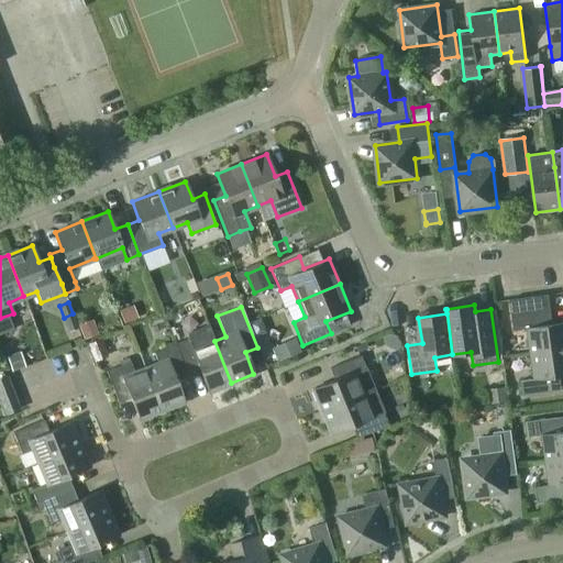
[(532,353),(562,348),(562,322),(543,326),(542,310),(511,315),(514,330),(529,328),(532,353)]
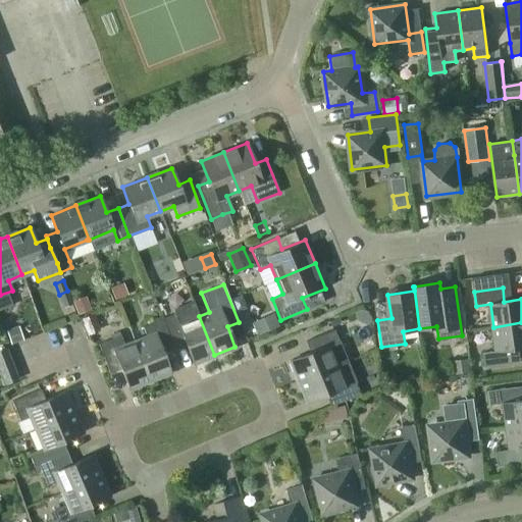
[(90,310),(85,296),(71,301),(76,315),(90,310)]
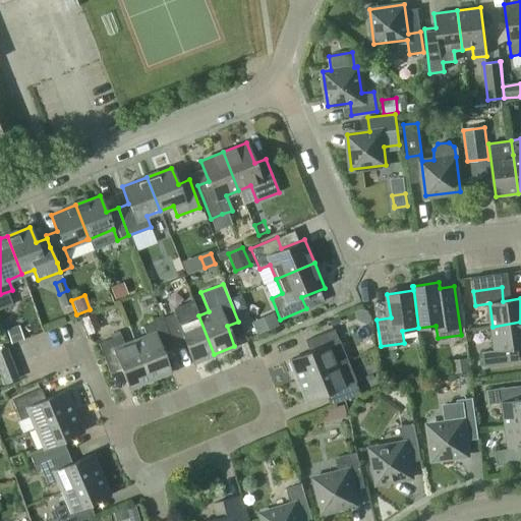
[(162,317),(171,341),(182,337),(192,362),(214,354),(198,315),(192,300),(172,308),(174,312),(162,317)]
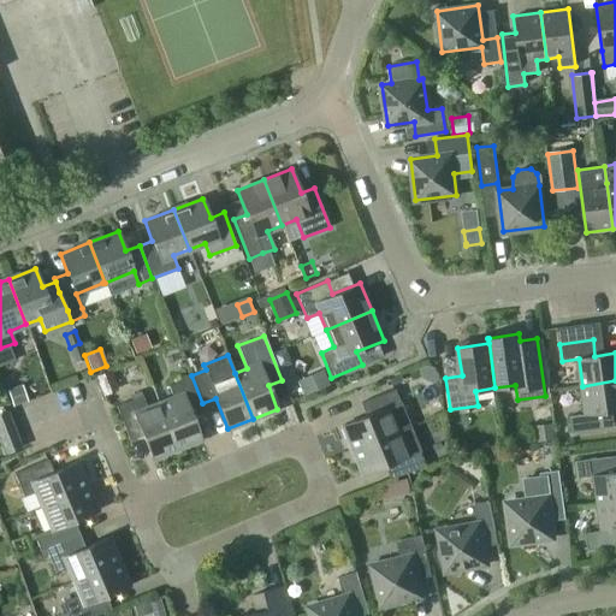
[(329,385),(323,369),(298,379),(306,395),(329,385)]
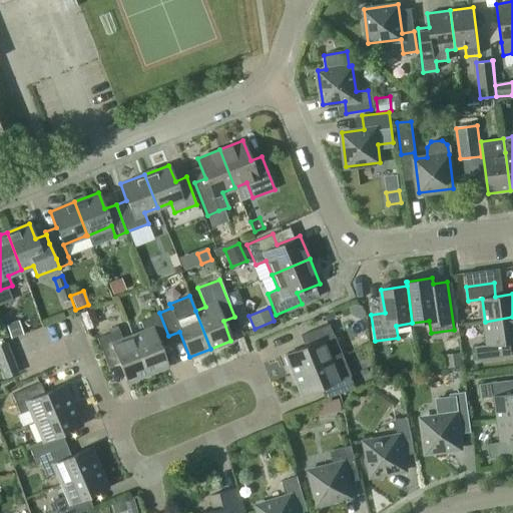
[(98,325),(92,310),(80,315),(85,330),(98,325)]
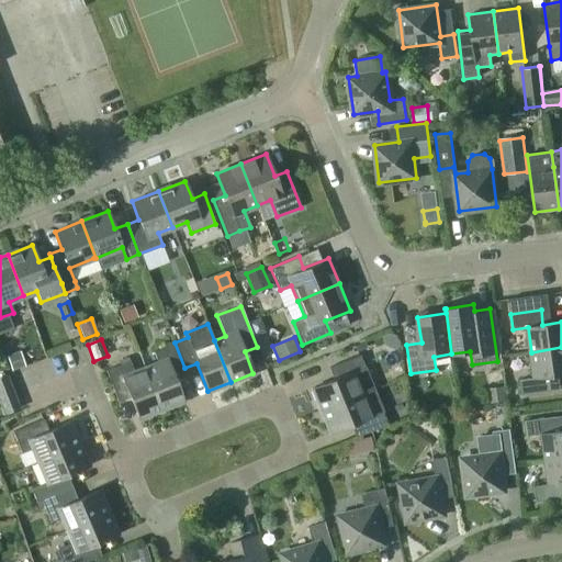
[(187,373),(184,368),(175,343),(153,351),(157,362),(145,368),(160,408),(183,400),(175,379),(187,373)]
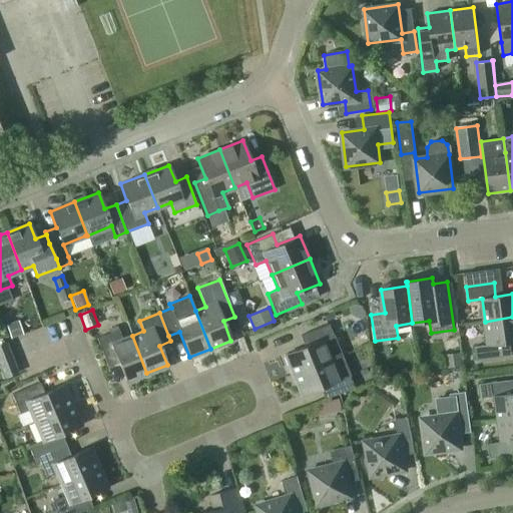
[(512,317),(485,322),(488,345),(474,346),(476,360),(504,357),(502,343),(512,341),(512,317)]
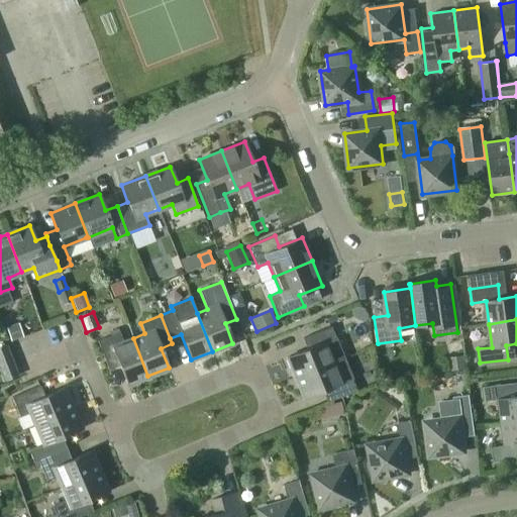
[(23,336),(18,322),(6,327),(10,340),(23,336)]
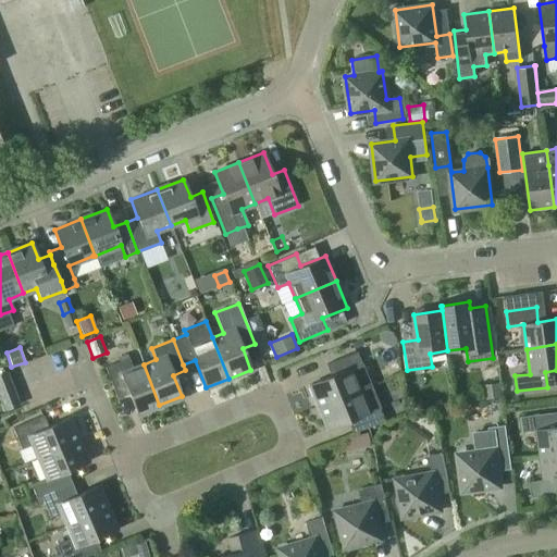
[(318,407),(359,391),(350,368),(361,363),(356,351),(325,363),(330,375),(309,384),(318,407)]
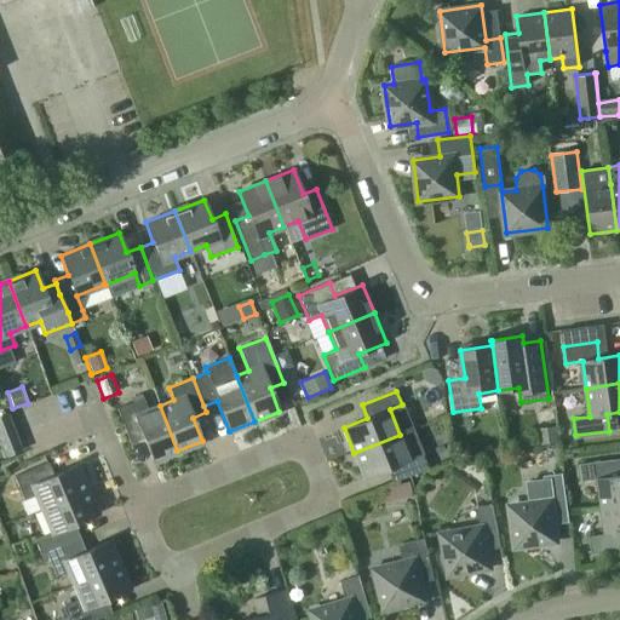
[(177,451),(160,406),(148,411),(143,397),(116,408),(130,442),(143,437),(153,460),(177,451)]
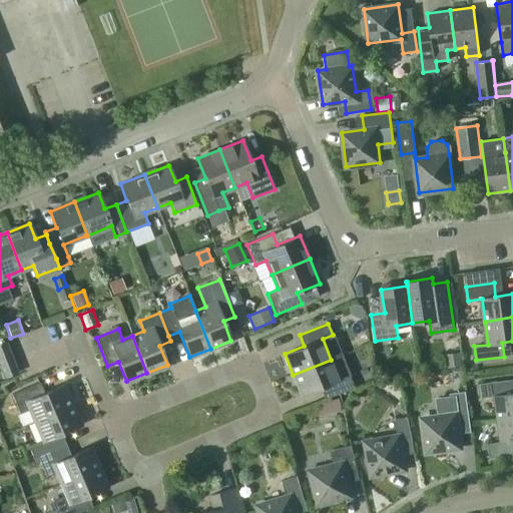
[(0,367),(4,378),(18,372),(9,350),(0,353),(0,367)]
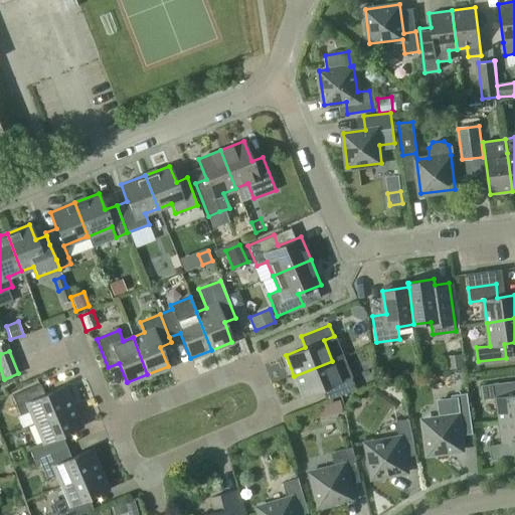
[(464,368),(462,354),(448,355),(449,370),(464,368)]
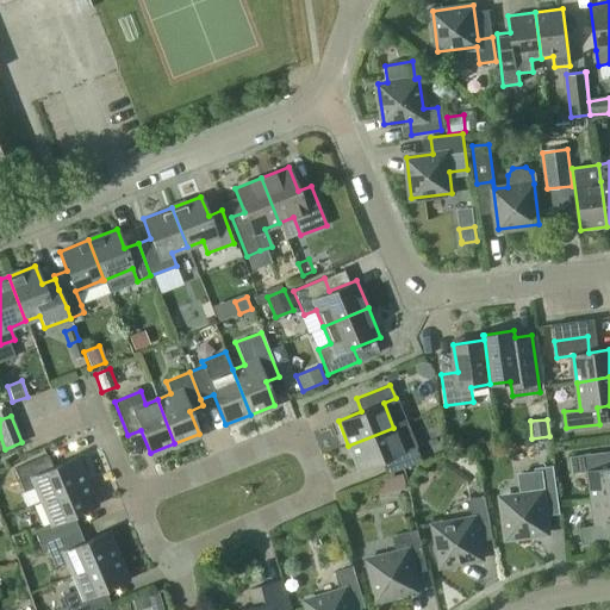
[(393,428),(348,446),(359,470),(380,461),(386,474),(421,460),(415,446),(403,450),(393,428)]
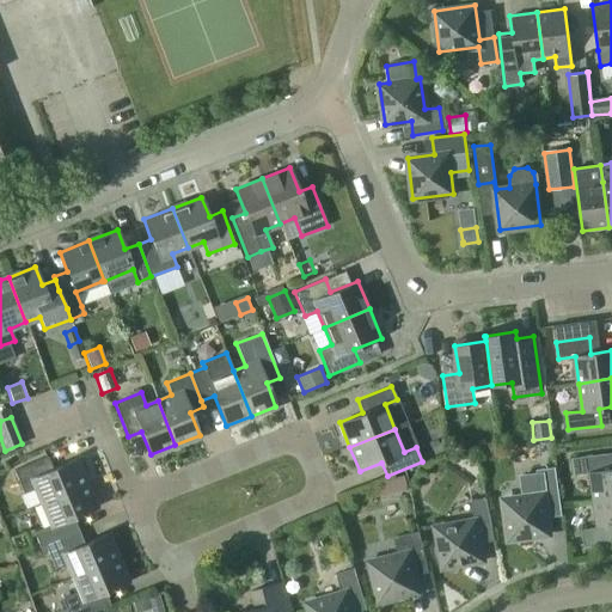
[(594,500),(611,496),(611,469),(607,470),(605,453),(571,458),(574,475),(591,472),(594,500)]
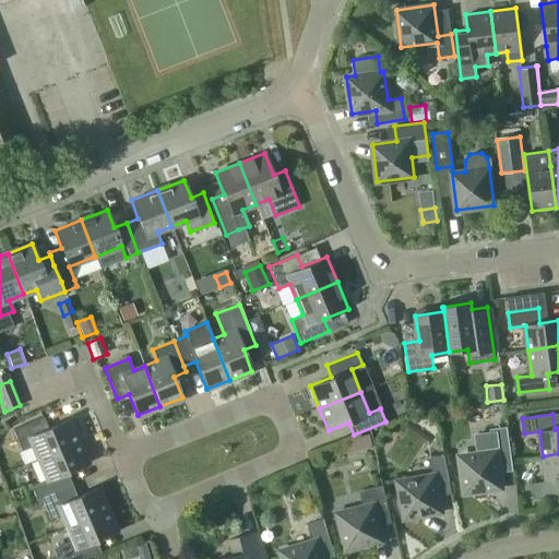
[(32,445),(37,459),(79,441),(69,418),(47,428),(43,416),(12,429),(21,450),(32,445)]
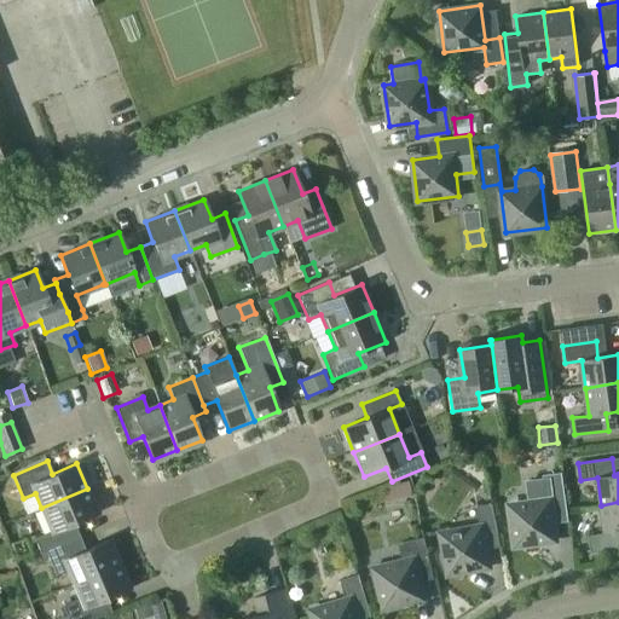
[(568,521),(562,472),(543,475),(543,479),(525,480),(528,502),(509,504),(514,545),(555,541),(553,524),(568,521)]
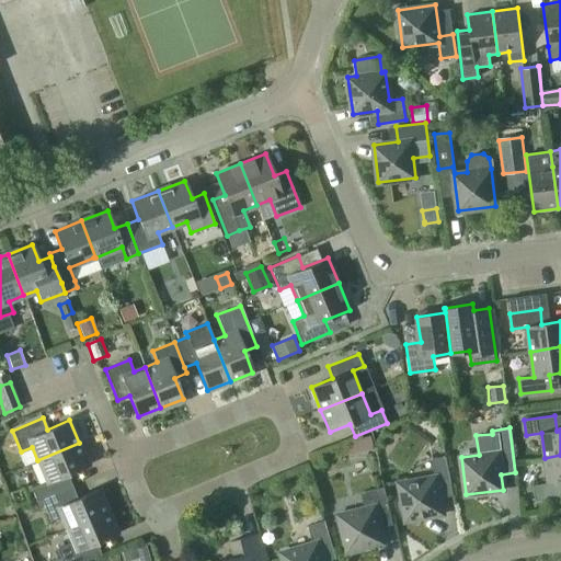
[(369,435),(357,438),(362,450),(373,447),(369,435)]
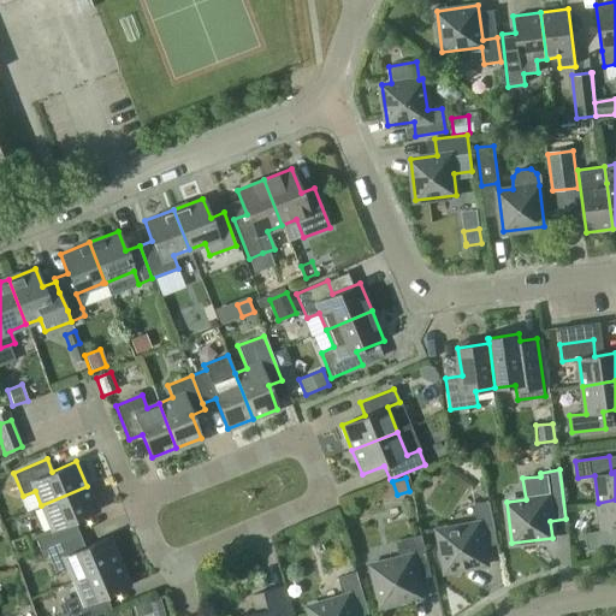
[(40,550),(45,548),(78,533),(73,520),(96,510),(87,486),(41,505),(52,529),(34,537),(40,550)]
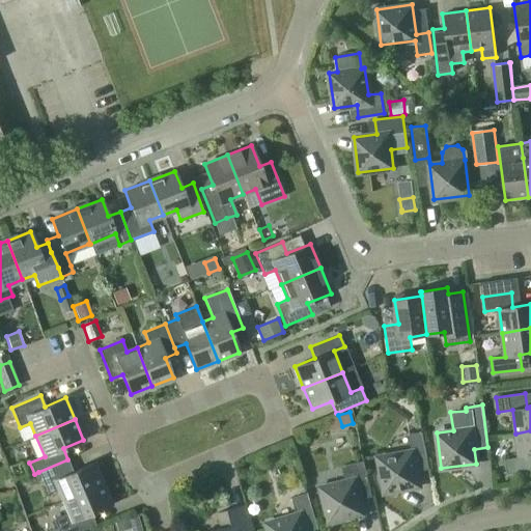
[(530,430),(515,434),(520,456),(505,458),(507,473),(530,470),(530,430)]
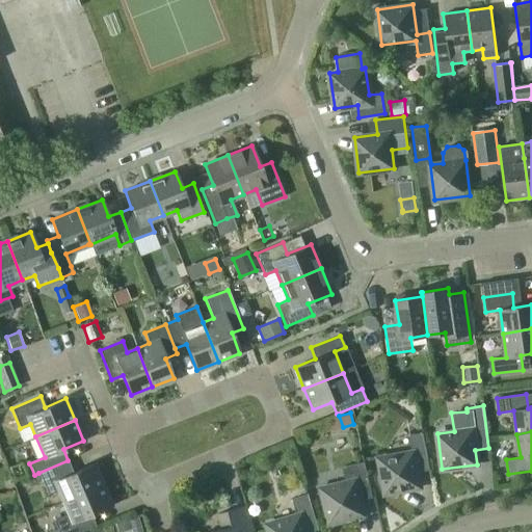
[(425,445),(423,432),(409,434),(411,447),(425,445)]
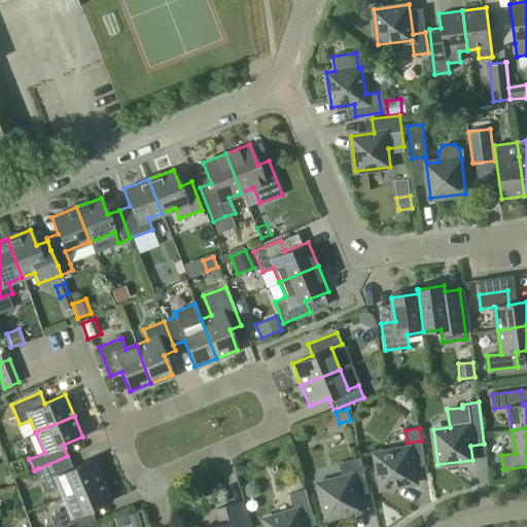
[(416,482),(410,447),(375,454),(381,488),(416,482)]
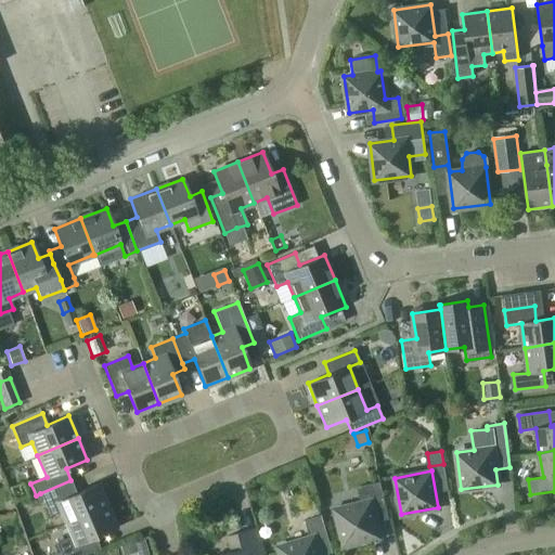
[(76,492),(71,480),(40,493),(50,515),(61,511),(65,523),(106,505),(97,483),(76,492)]
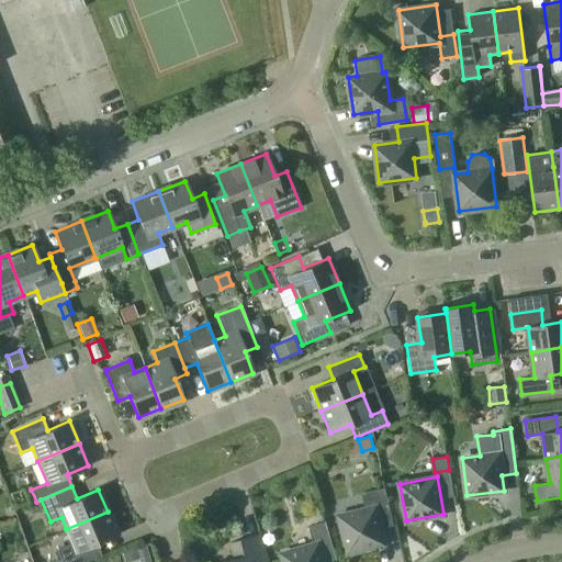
[(391,516),(384,487),(361,493),(366,509),(339,516),(348,552),(384,543),(379,519),(391,516)]
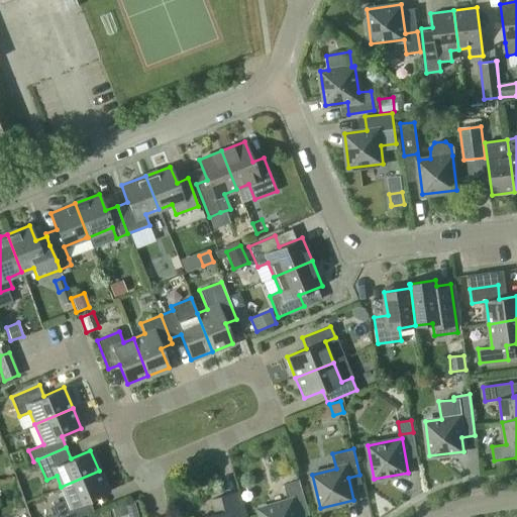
[(99,471),(61,487),(66,499),(52,505),(56,516),(78,516),(93,511),(88,500),(108,492),(99,471)]
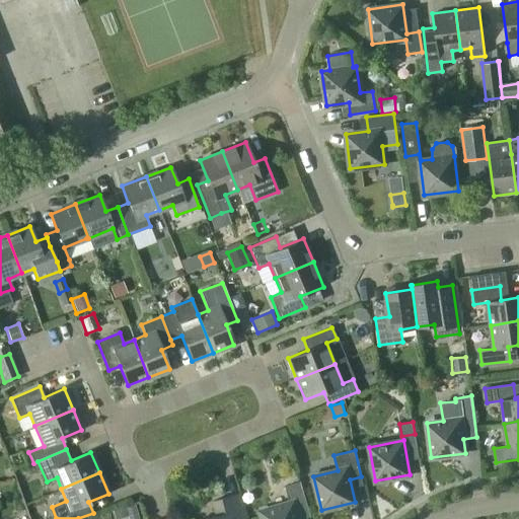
[(308,508),(300,482),(285,486),(290,502),(261,511),(262,518),(298,518),(297,512),(308,508)]
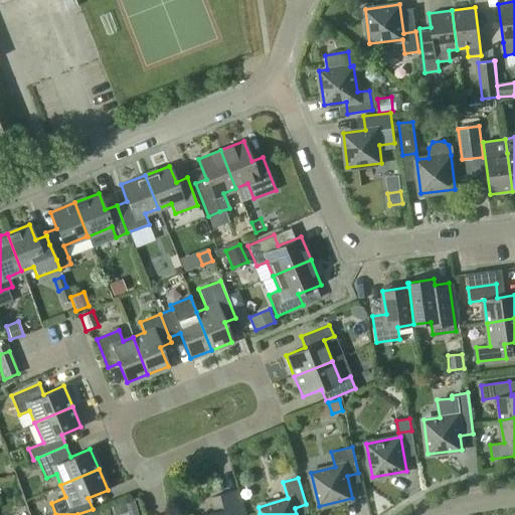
[(245,514),(238,489),(226,493),(220,494),(211,497),(215,511),(200,514),(245,514)]
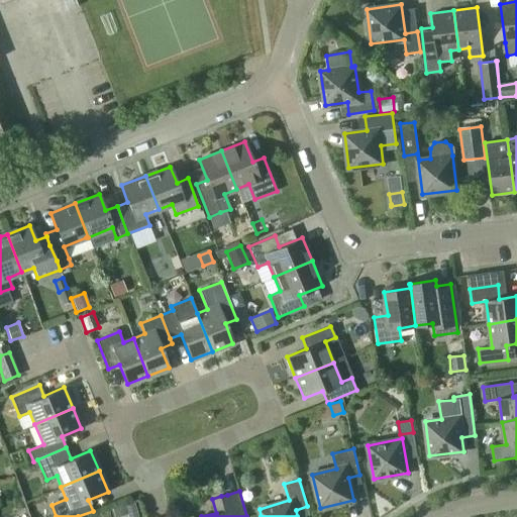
[(137,511),(134,502),(120,507),(123,516),(137,511)]
